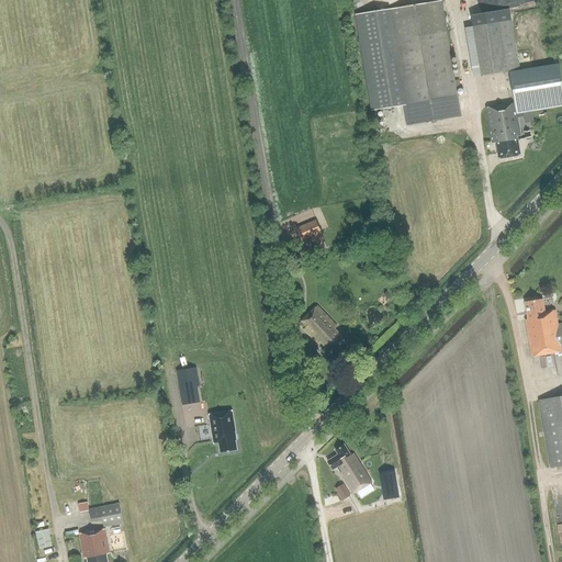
[(441,1),(355,15),(371,111),(404,105),(407,125),(461,116),(441,1)]
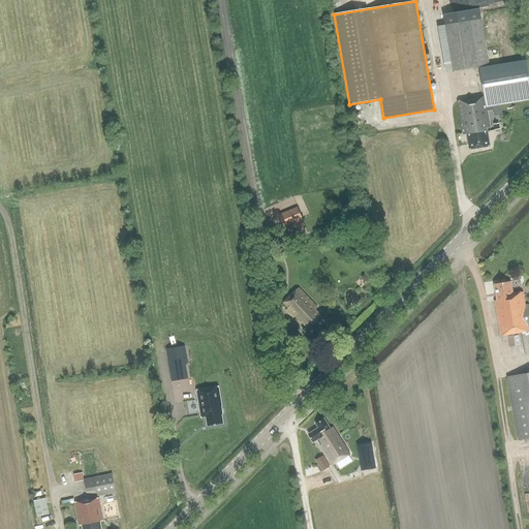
[(488,66),(479,20),(445,26),(453,71),(488,66)]
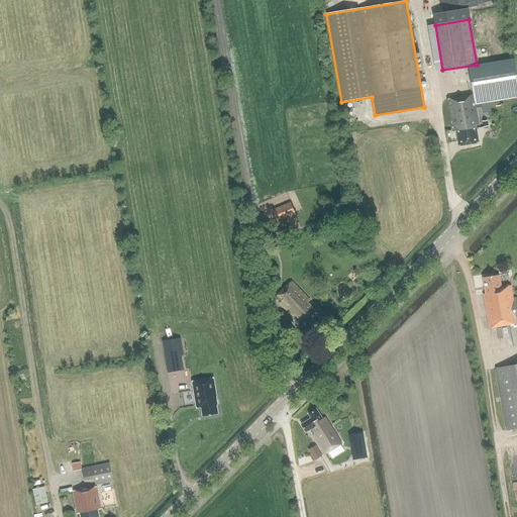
[(516,96),(516,75),(516,67),(470,75),(474,95),(476,109),(483,107),(482,102),(516,96)]
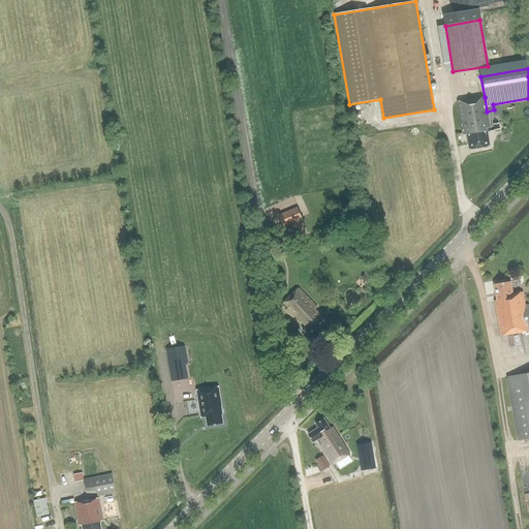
[(485,97),(458,101),(463,135),(466,134),(469,150),(490,147),(487,129),(490,128),(487,112),(485,97)]
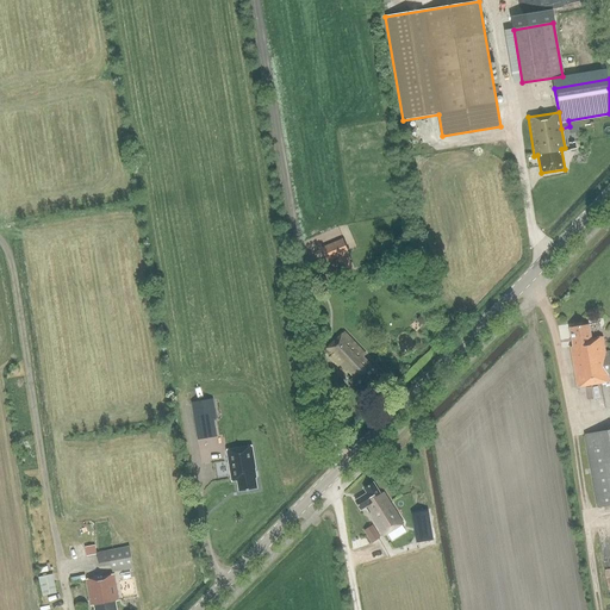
[(336,259),(344,277),(356,271),(348,253),(349,253),(343,238),(321,248),(327,262),(336,259)]
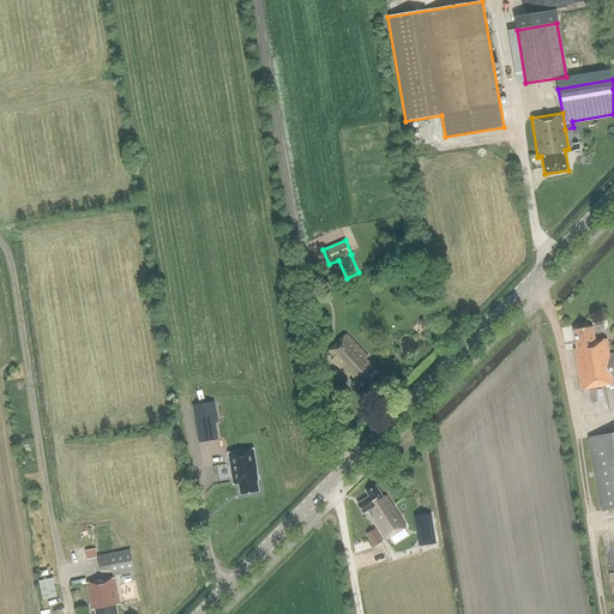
[(420,324),(425,329),(431,323),(427,318),(425,317),(421,320),(420,324)]
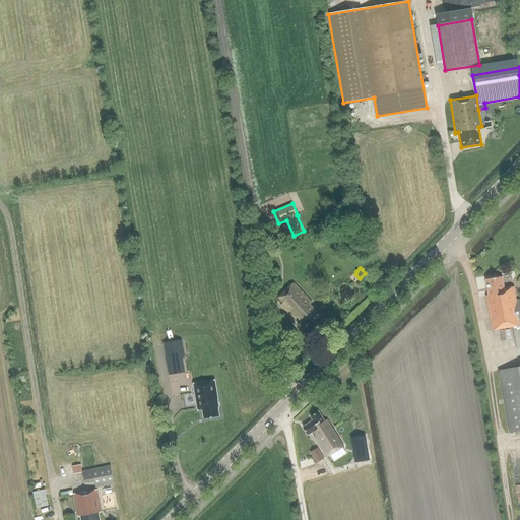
[(489,296),(486,296),(492,330),(513,327),(517,347),(519,346),(519,300),(516,301),(514,287),(504,288),(502,276),(485,279),(489,296)]
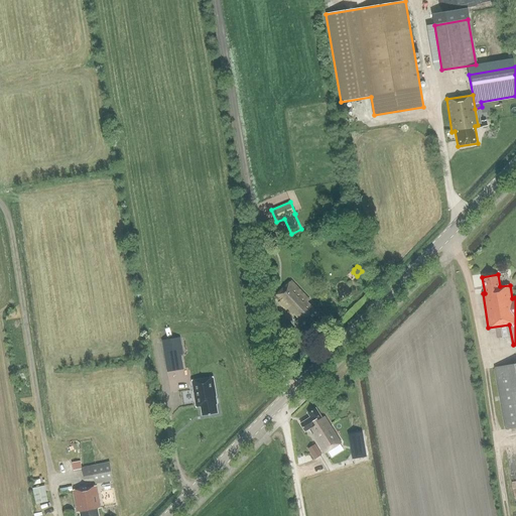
[(274,297),(279,302),(292,316),(295,314),(299,318),(296,323),(305,332),(321,316),(312,306),(311,307),(307,301),(309,300),(296,286),(291,280),(274,297)]
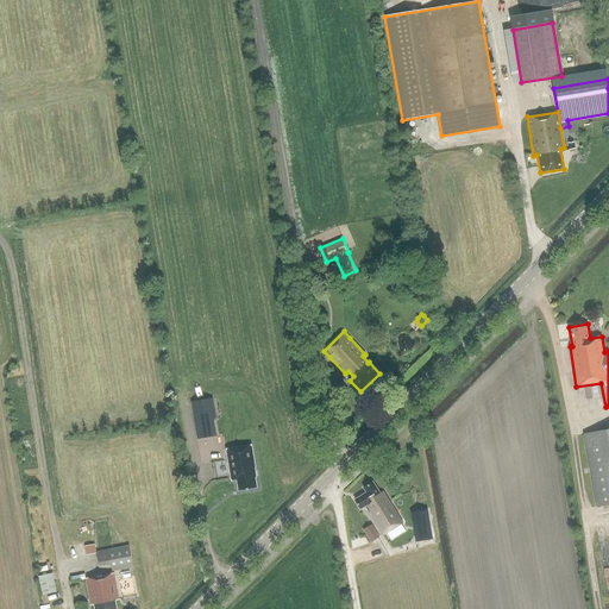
[(195,437),(207,434),(205,418),(213,415),(211,397),(189,401),(195,437)]
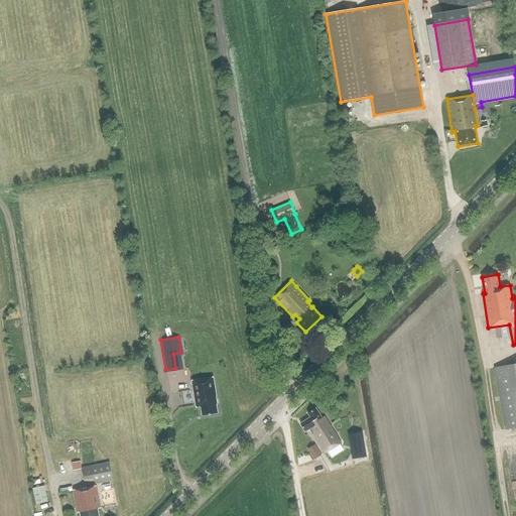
[(515,363),(494,367),(505,429),(515,427),(515,363)]
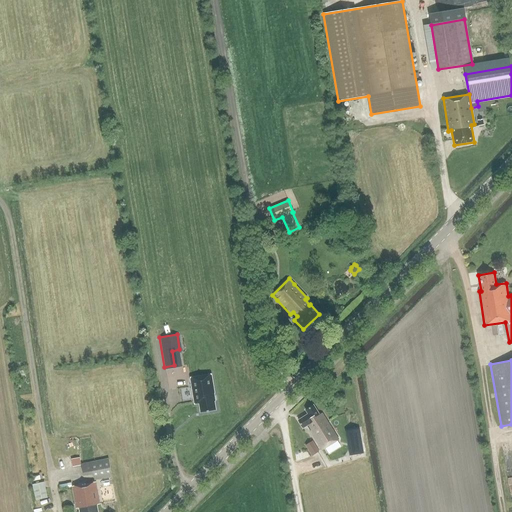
[(196,402),(198,412),(213,409),(212,399),(211,392),(212,391),(209,373),(196,375),(198,381),(188,383),(192,403),(196,402)]
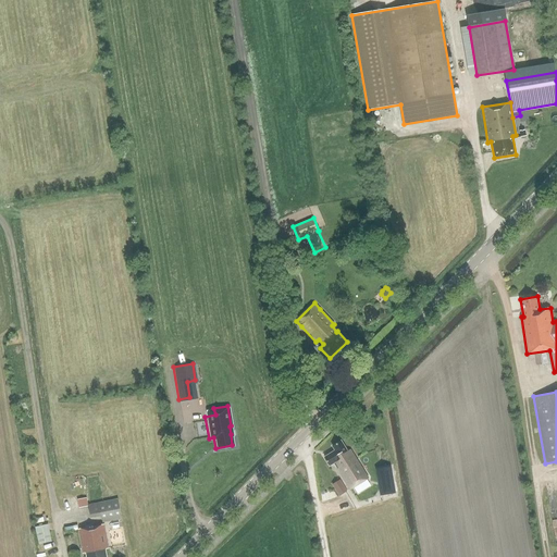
[(334,463),(350,490),(368,479),(350,449),(347,452),(341,441),(332,446),(335,450),(324,457),(330,466),(334,463)]
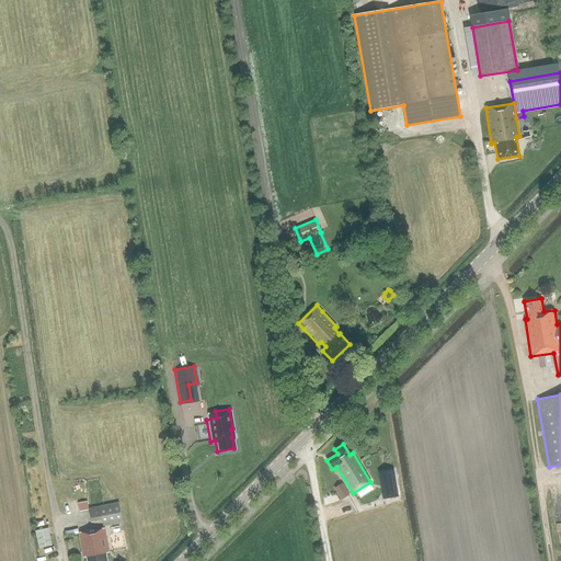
[(393,470),(384,472),(385,485),(396,483),(393,470)]
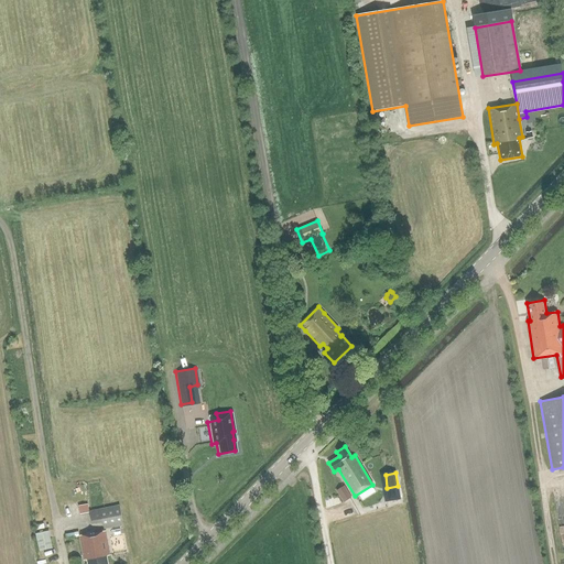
[(344,486),(336,490),(344,502),(351,498),(344,486)]
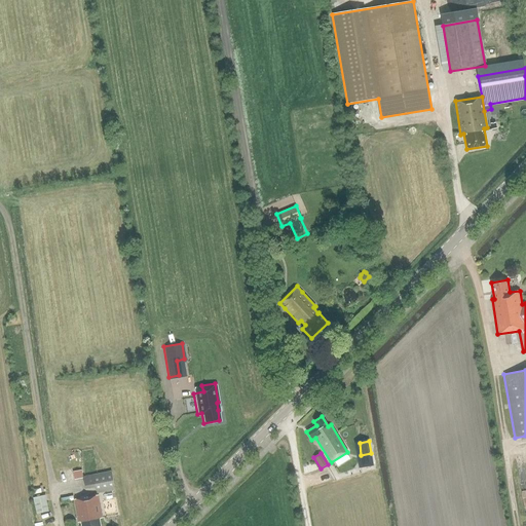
[(111,471),(83,477),(85,490),(96,488),(97,493),(115,490),(111,471)]
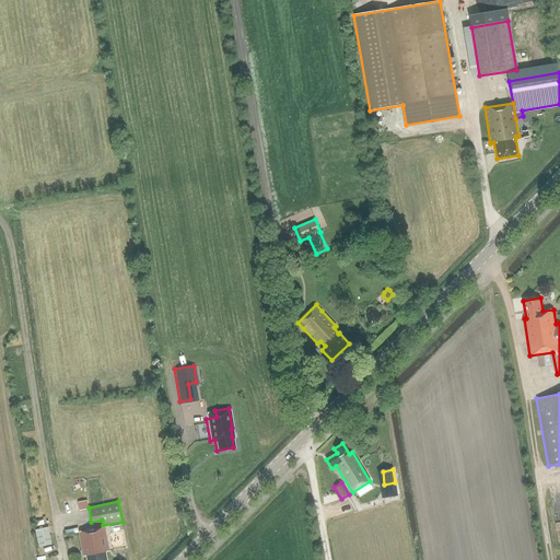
[(35,531),(39,547),(53,545),(48,527),(35,531)]
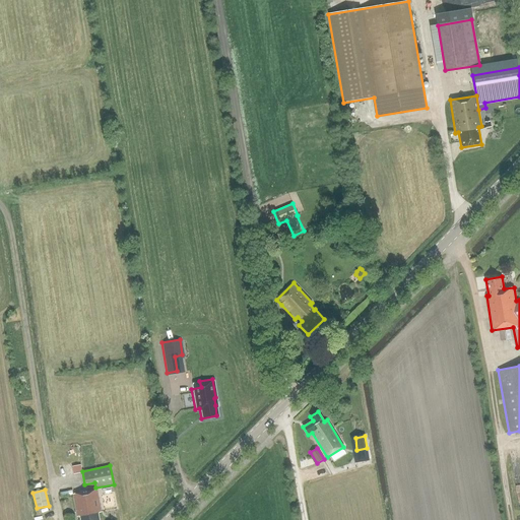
[(100,519),(99,513),(102,512),(98,491),(73,495),(77,517),(80,517),(80,519),(100,519)]
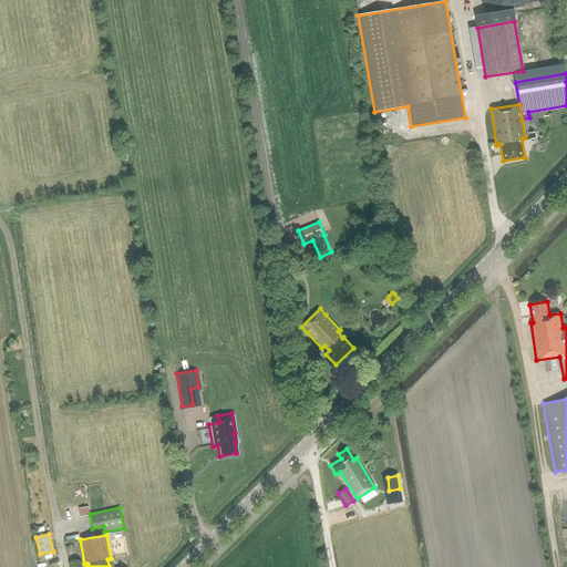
[(41,555),(43,566),(61,566),(58,550),(41,555)]
